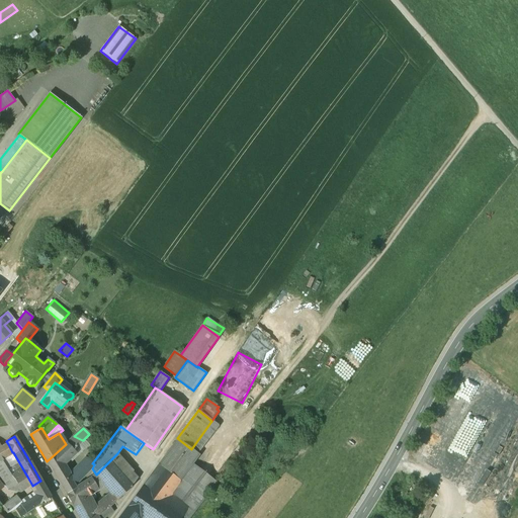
[(82,440),(74,436),(67,443),(74,450),(75,449),(82,440)]
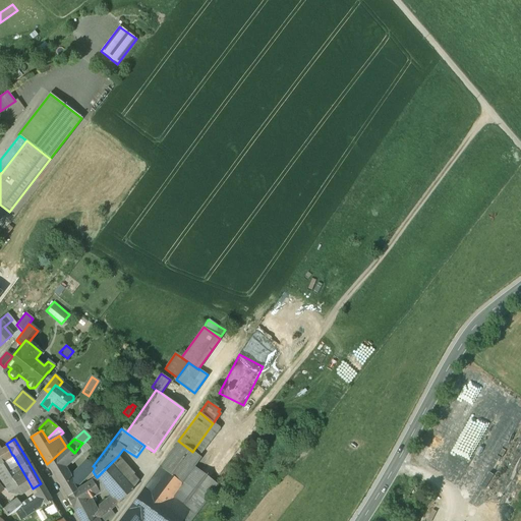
[(178,441),(159,466),(159,467),(160,467),(175,478),(194,453),(192,452),(178,441)]
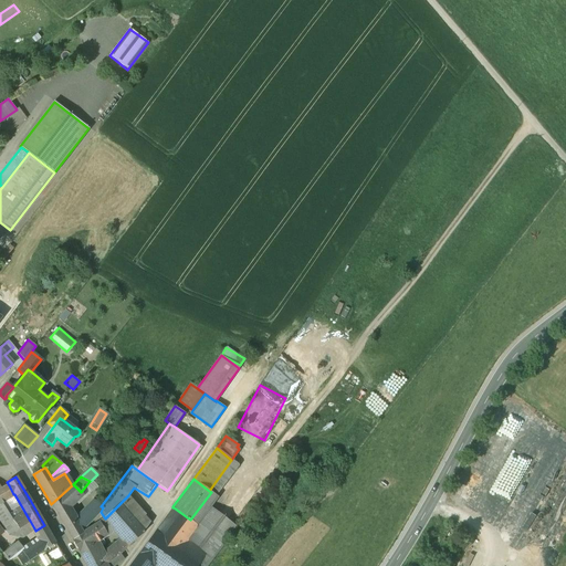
[(72,485),(51,504),(59,516),(67,509),(82,494),(81,492),(73,484),(72,485)]
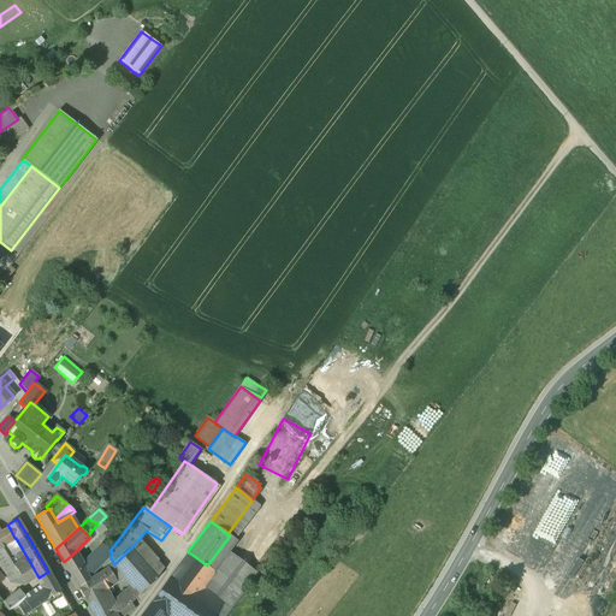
[(0,528),(0,568),(10,584),(33,567),(29,561),(16,568),(3,545),(16,538),(15,538),(10,528),(3,533),(0,528)]
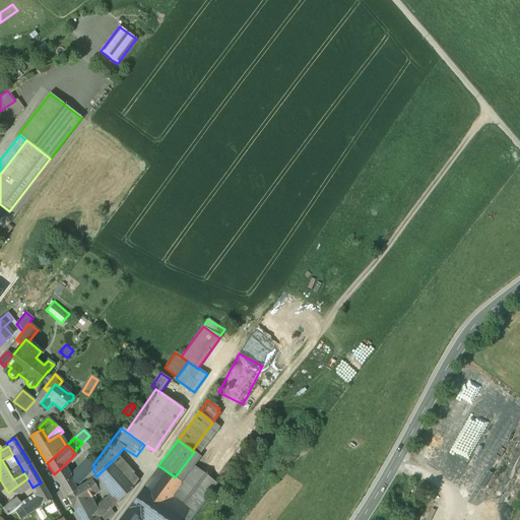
[(127,466),(118,455),(110,463),(125,479),(132,473),(127,466)]
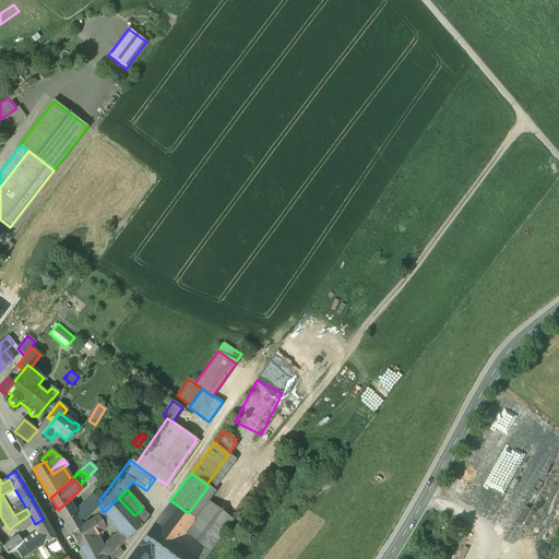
[(94,495),(75,514),(72,512),(67,502),(58,510),(71,534),(81,527),(80,525),(93,512),(99,506),(102,501),(99,500),(94,495)]
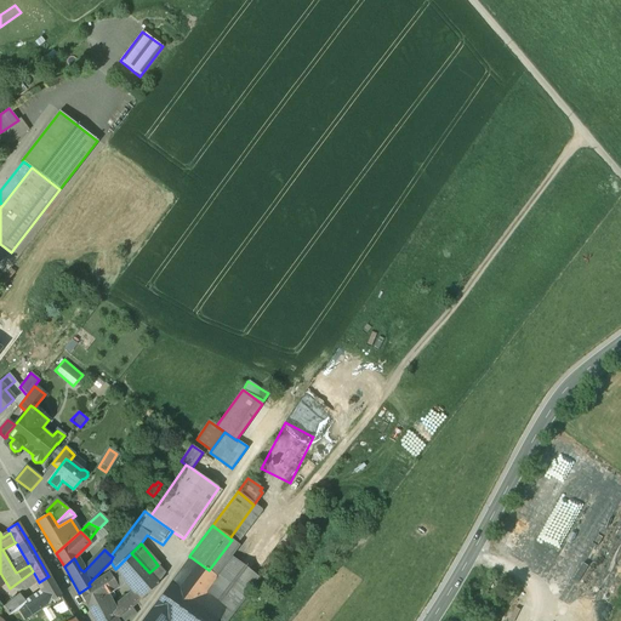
[(149,573),(131,553),(115,569),(114,569),(115,570),(125,581),(135,592),(142,599),(158,584),(149,573)]
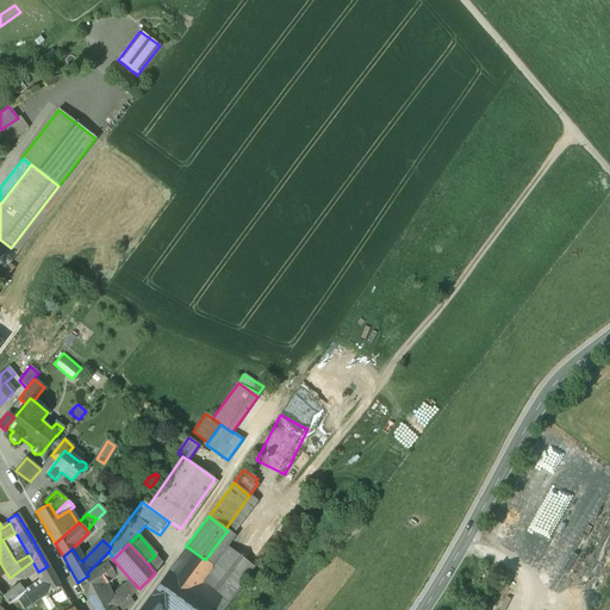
[(205,560),(187,547),(186,547),(166,574),(191,591),(211,565),(205,560)]
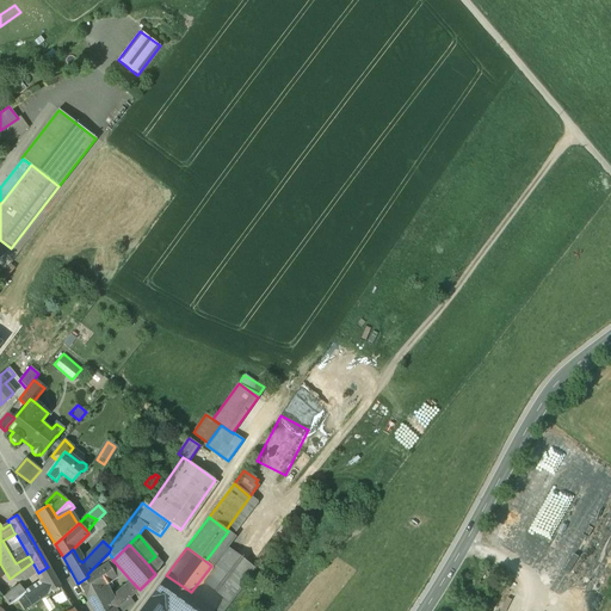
[(211,566),(191,592),(215,610),(216,610),(222,610),(254,569),(226,548),(211,566)]
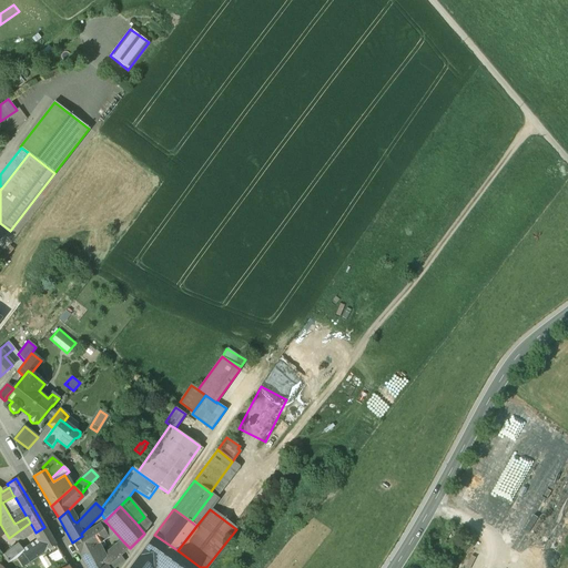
[(105,521),(104,520),(105,520),(101,514),(94,520),(99,526),(105,521)]
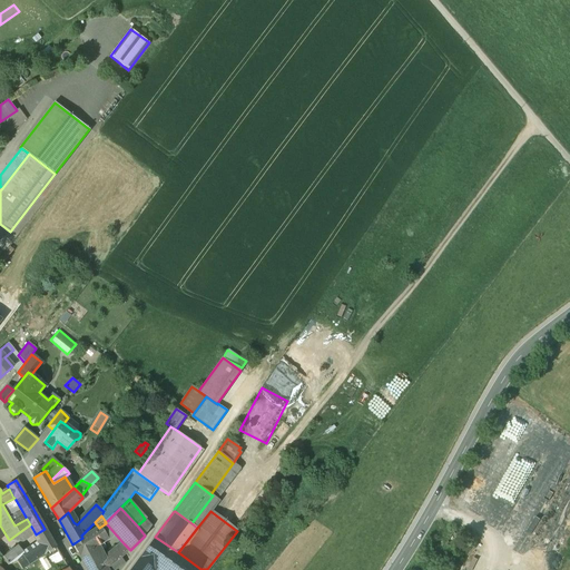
[(145,519),(137,526),(145,536),(151,526),(145,519)]
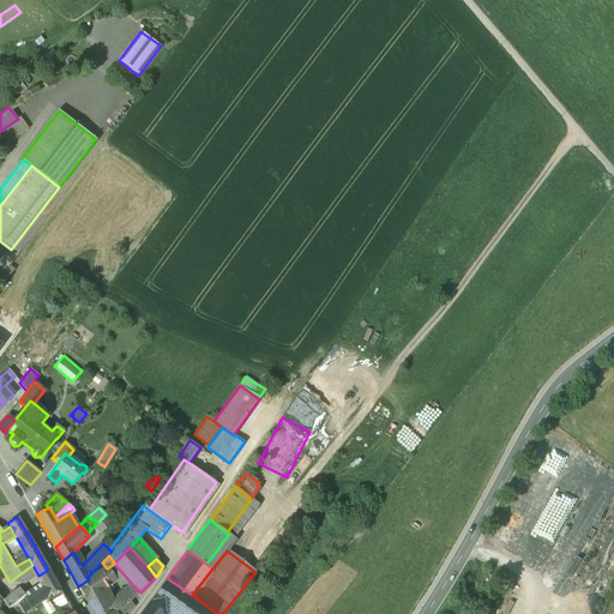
[(89,579),(78,587),(85,599),(89,606),(108,594),(104,588),(124,575),(114,564),(107,569),(89,579)]
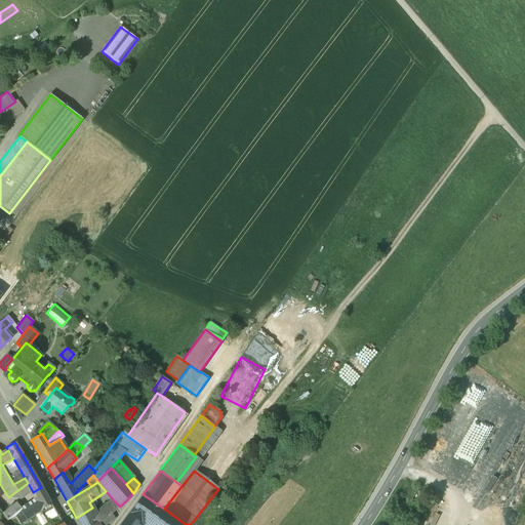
[(28,483),(8,497),(12,501),(15,499),(21,495),(22,496),(32,490),(28,483)]
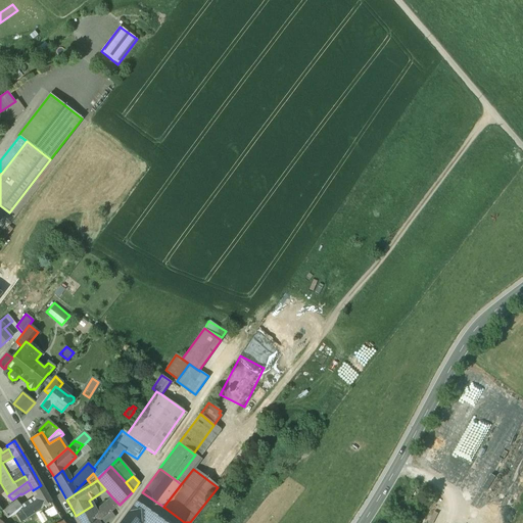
[(38,498),(19,513),(27,519),(32,515),(41,509),(51,502),(41,485),(33,490),(38,498)]
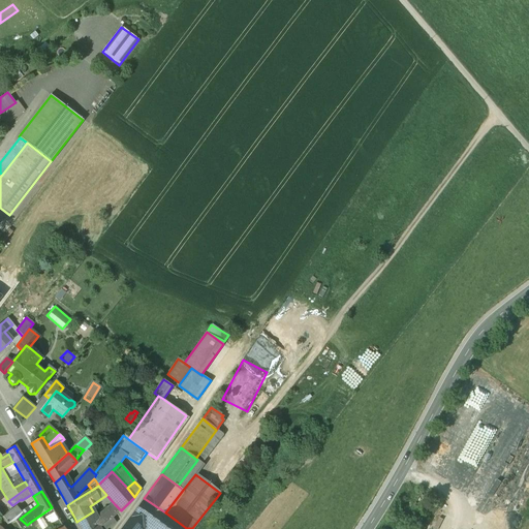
[(20,519),(0,493),(0,515),(8,525),(16,521),(21,528),(27,525),(20,519)]
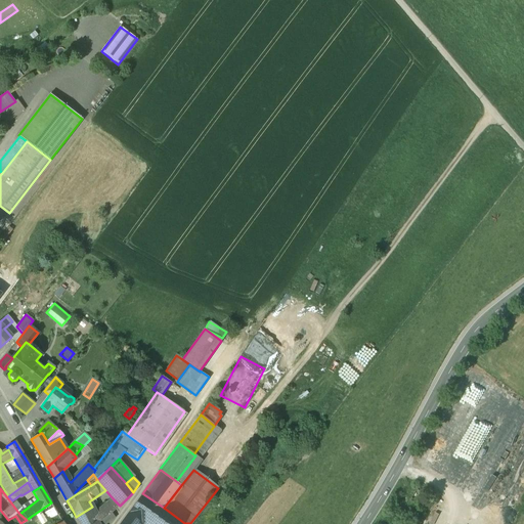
[(164,508),(142,493),(129,512),(142,522),(145,523),(183,523),(184,523),(164,508)]
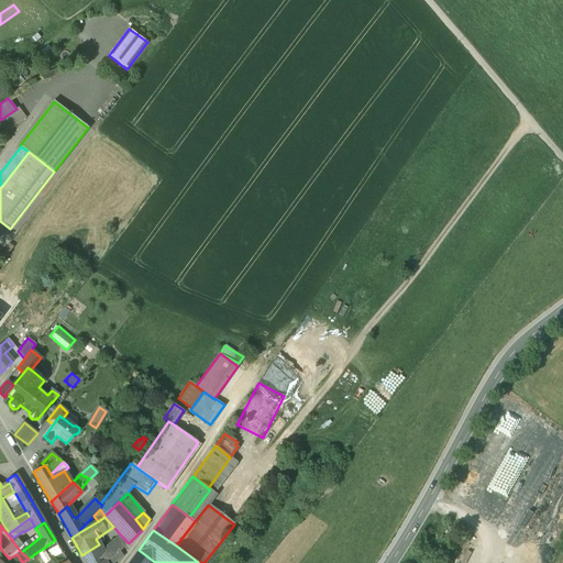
[(103,551),(99,554),(105,562),(122,550),(129,543),(122,537),(103,551)]
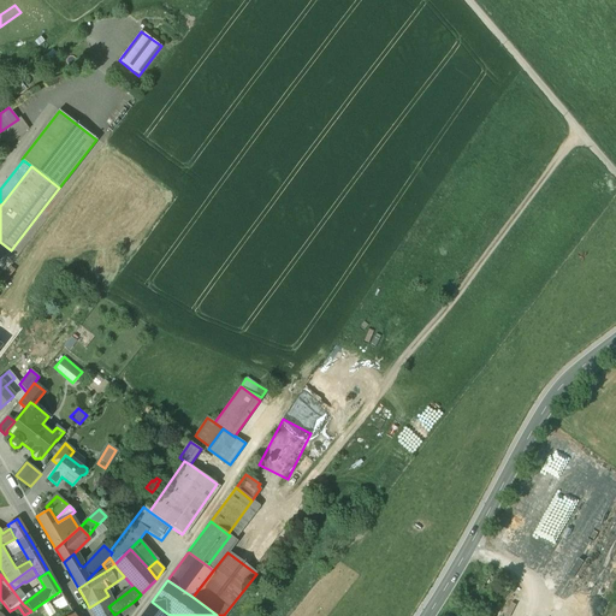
[(108,596),(89,608),(94,615),(93,615),(114,615),(108,606),(113,603),(108,596)]
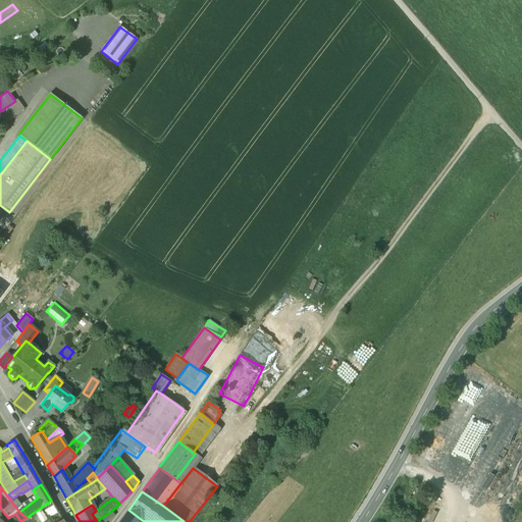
[(54,506),(46,509),(49,517),(57,513),(54,506)]
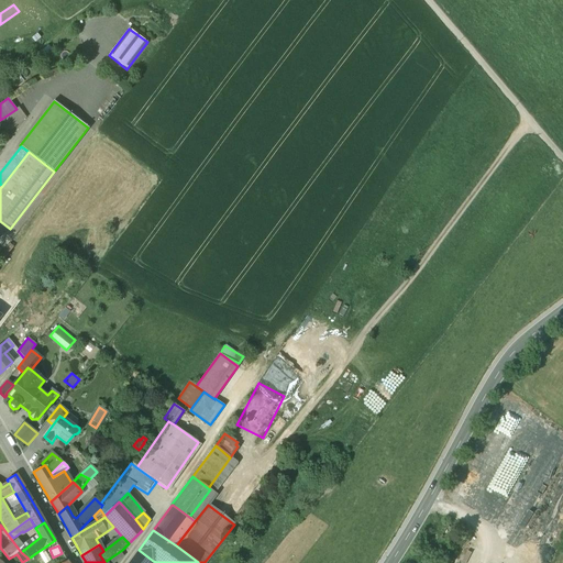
[(46,550),(36,555),(40,562),(44,562),(51,560),(46,550)]
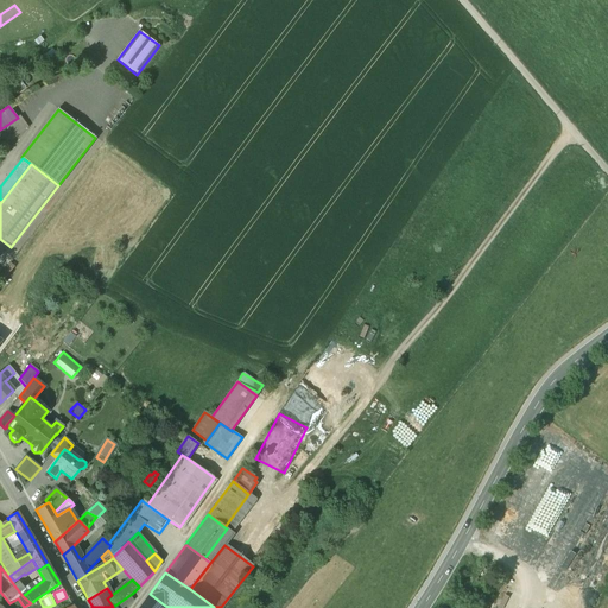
[(150,594),(139,607),(163,607),(165,606),(150,594)]
